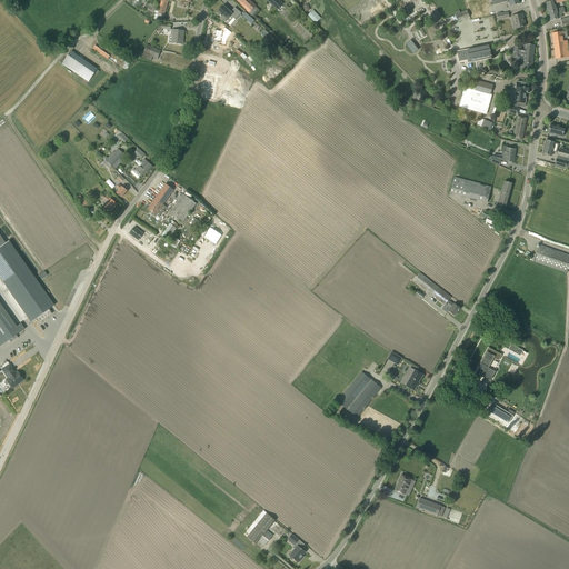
[(165,16),(168,1),(165,0),(161,0),(159,8),(156,7),(155,12),(165,16)]
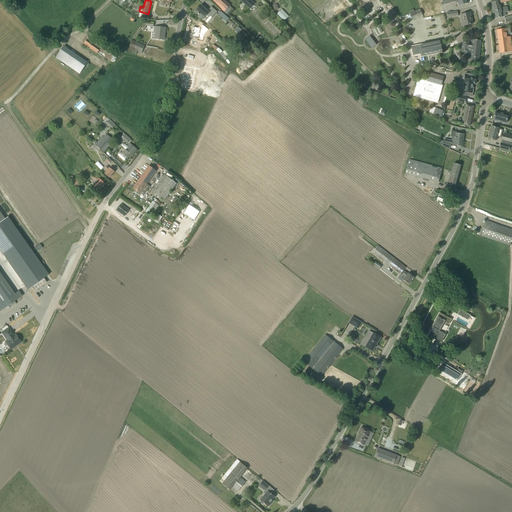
[(230,5),(224,0),(211,0),(227,14),(232,8),(229,6),(230,5)]
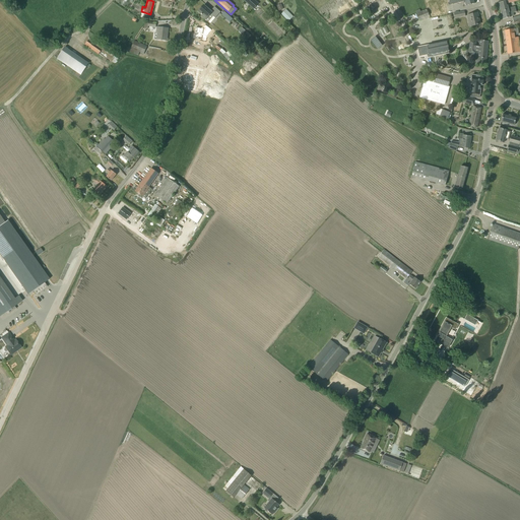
[(243,0),(253,9),(259,3),(254,0),(243,0)]
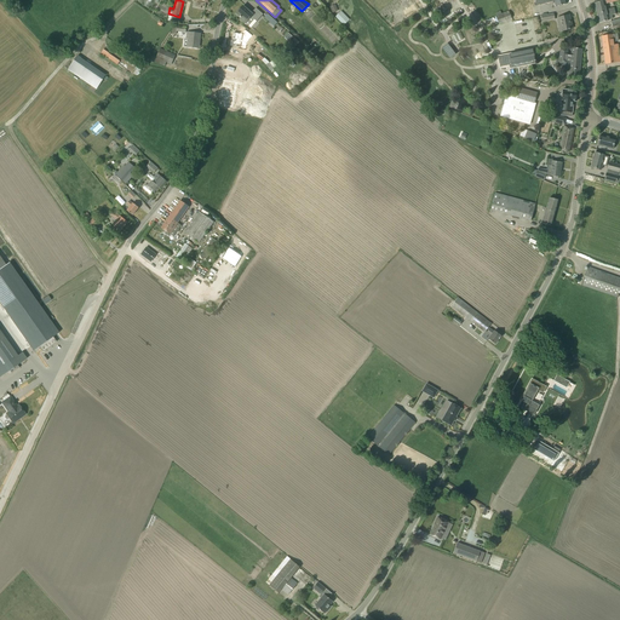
[(597,15),(601,13),(604,12),(604,13),(607,12),(608,16),(612,16),(615,15),(614,9),(607,10),(604,1),(595,4),(597,15)]
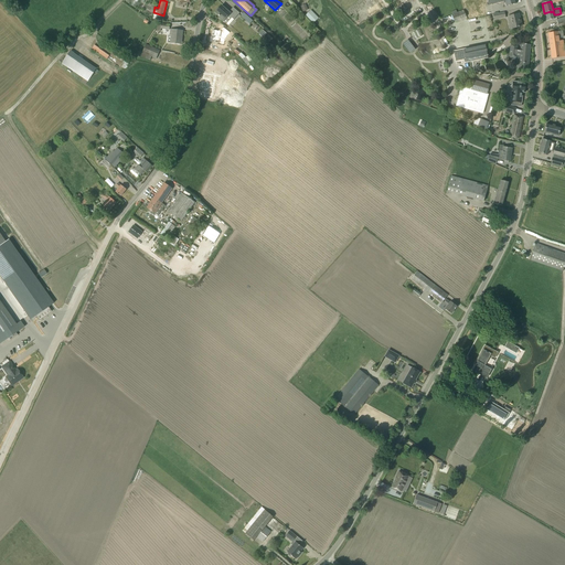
[(234,20),(240,13),(233,8),(228,12),(224,8),(223,8),(222,7),(223,7),(222,6),(215,12),(220,17),(219,18),(223,21),(226,23),(232,18),(234,20)]
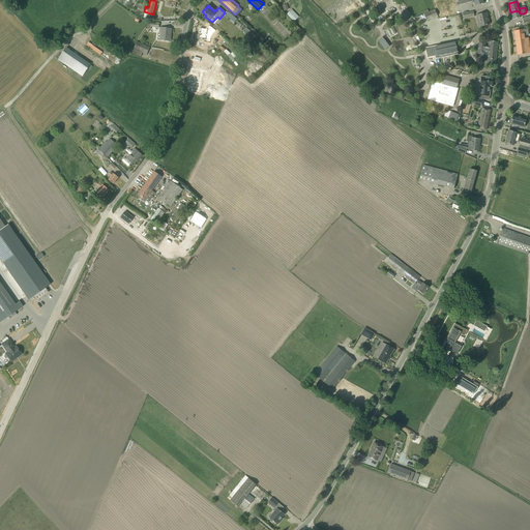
[(286,15),(293,22),(299,17),(292,9),(286,15)]
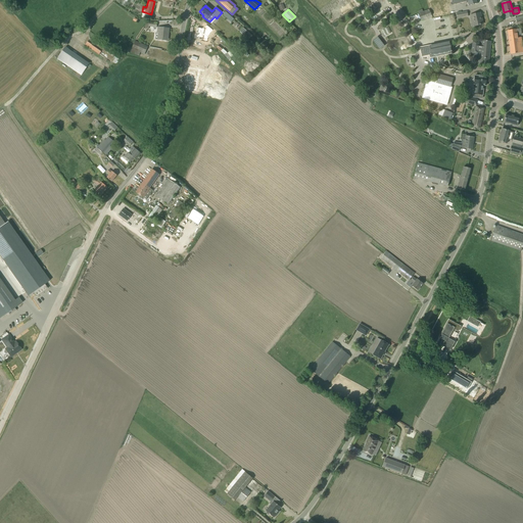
[(420,20),(431,15),(429,9),(418,13),(420,20)]
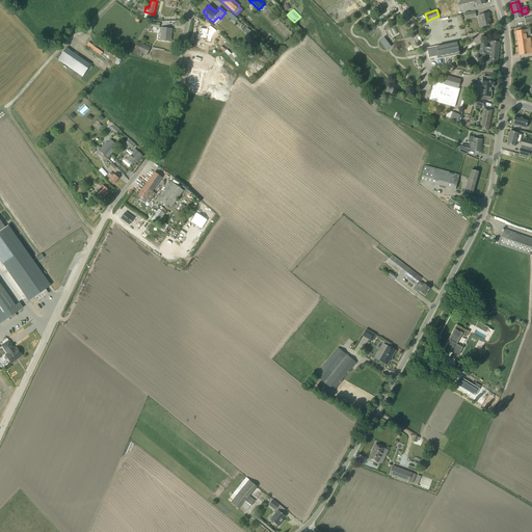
[(512,12),(514,20),(523,18),(526,17),(525,14),(522,14),(521,10),(519,11),(519,10),(515,11),(512,12)]
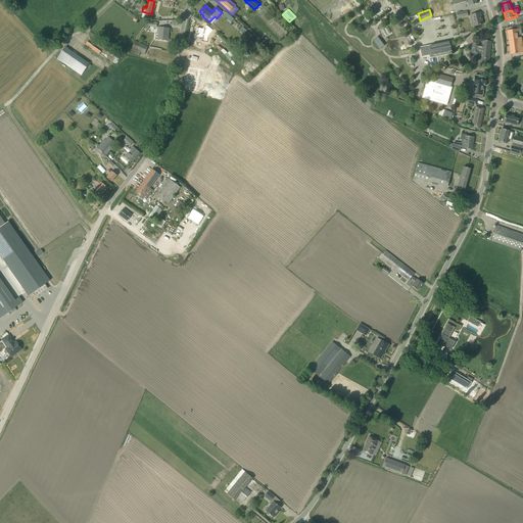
[(226,11),(223,14),(229,20),(232,17),(226,11)]
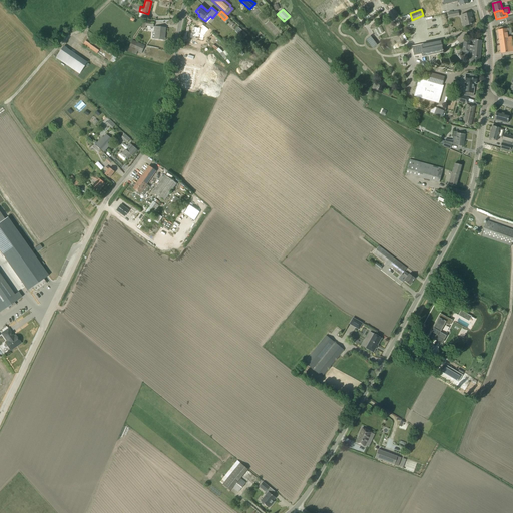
[(462,20),(463,26),(474,24),(471,13),(461,15),(462,20)]
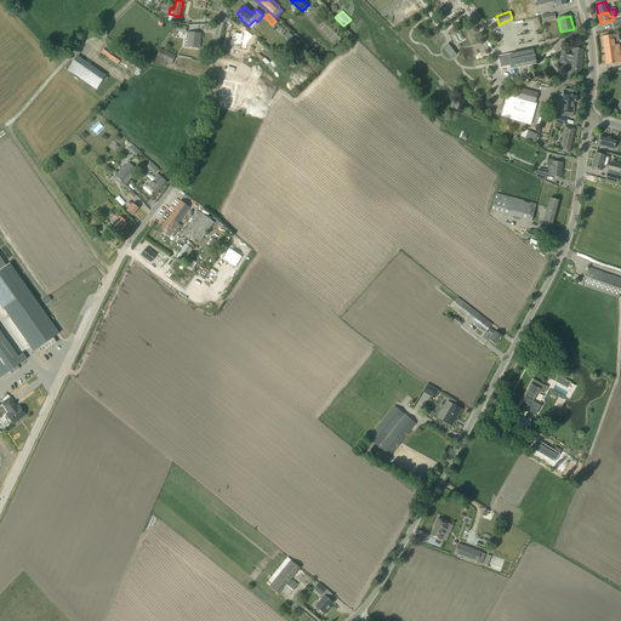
[(200,41),(200,34),(188,33),(187,39),(186,39),(184,46),(198,49),(198,41),(200,41)]
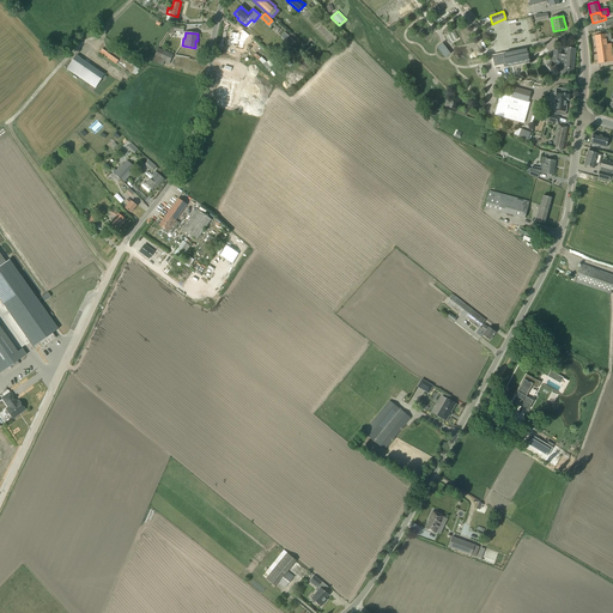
[(237,47),(240,34),(231,32),(229,41),(228,41),(228,46),(237,47)]
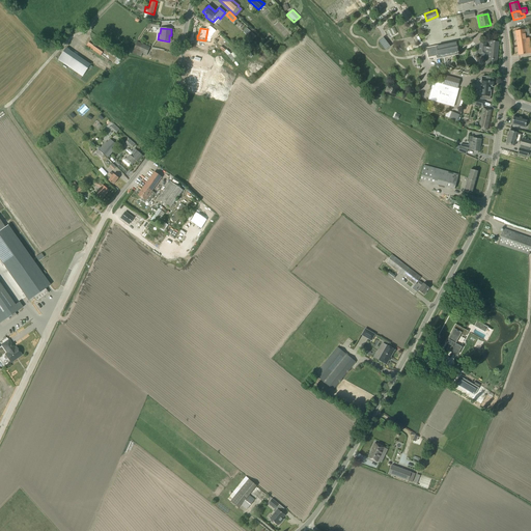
[(529,35),(528,29),(515,31),(519,55),(530,54),(528,38),(525,39),(525,36),(525,35),(529,35)]
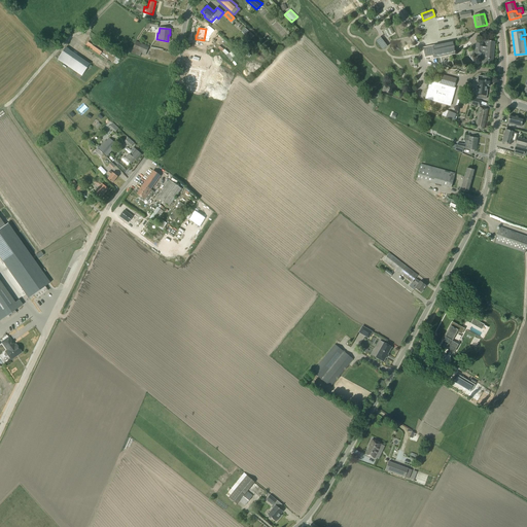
[(146,55),(149,47),(136,41),(131,53),(140,57),(141,53),(146,55)]
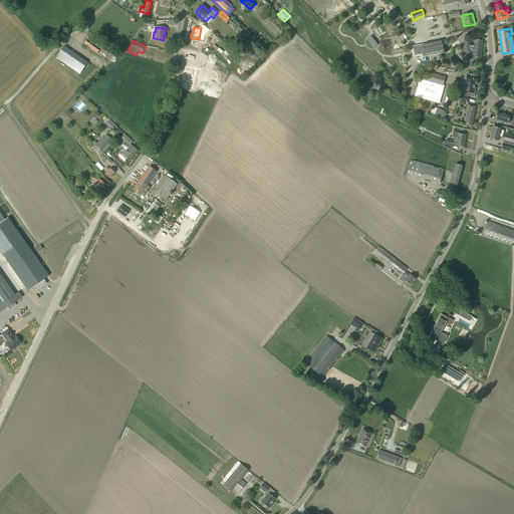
[(442,40),(422,44),(424,54),(444,50),(442,40)]
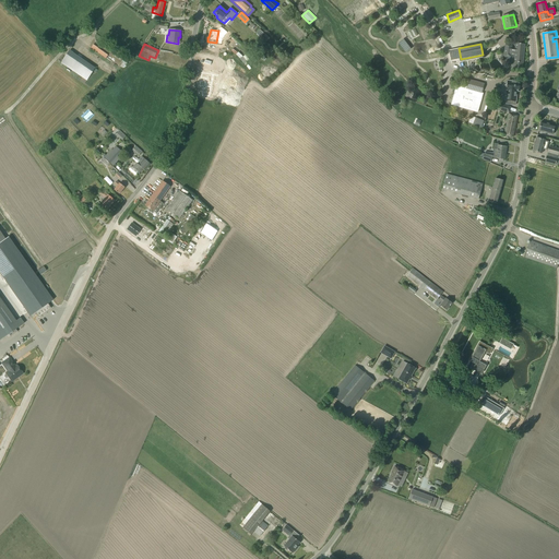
[(512,70),(516,71),(522,71),(525,45),(515,44),(515,48),(512,48),(512,45),(504,44),(503,57),(511,58),(511,55),(514,56),(513,66),(512,66),(512,70)]
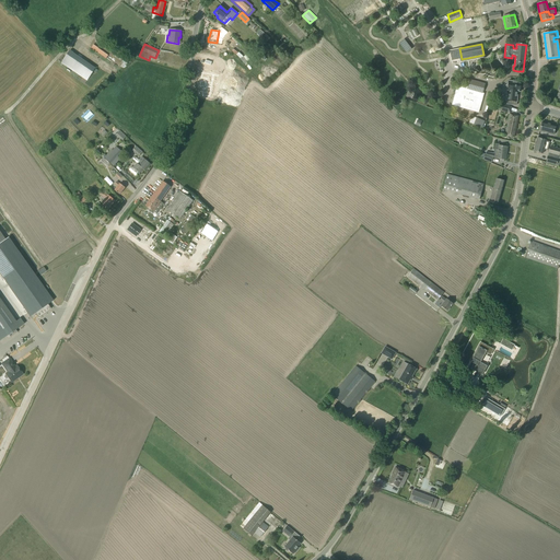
[(94,45),(92,48),(107,58),(109,55),(94,45)]
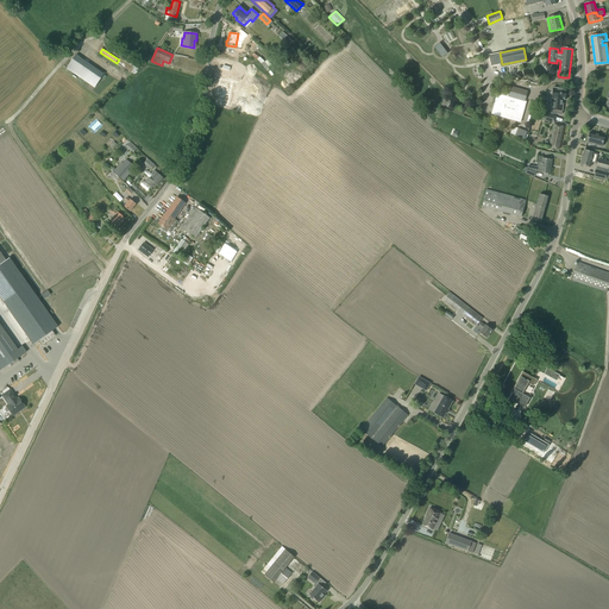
[(67,69),(94,88),(101,77),(105,80),(106,76),(104,75),(105,74),(76,55),(67,69)]
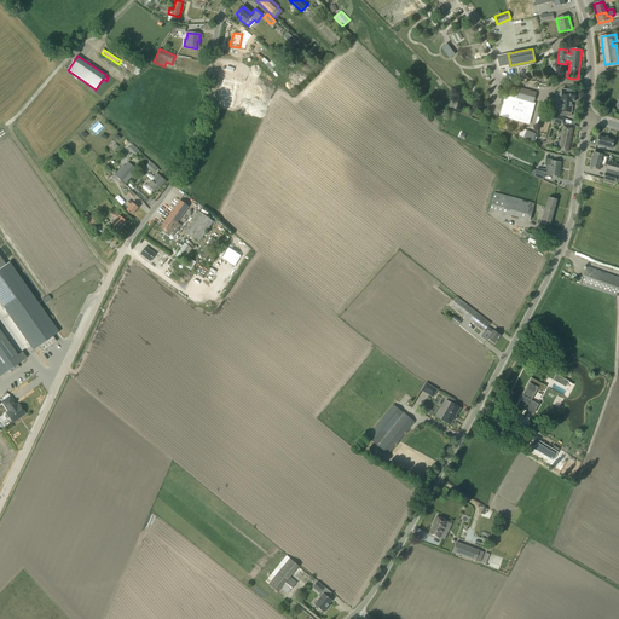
[(284,61),(293,68),(295,65),(287,58),(284,61)]
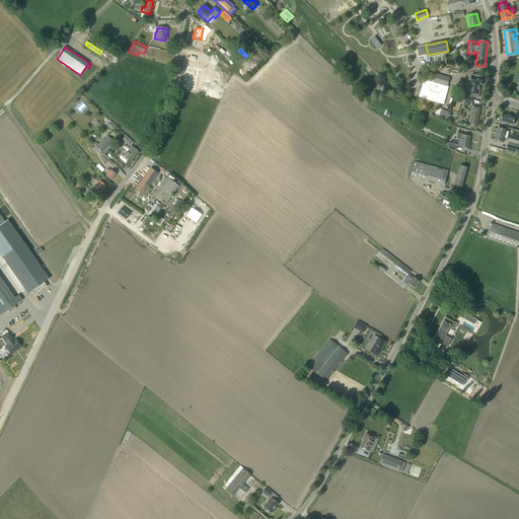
[(195,64),(197,56),(188,54),(182,76),(196,79),(199,65),(195,64)]
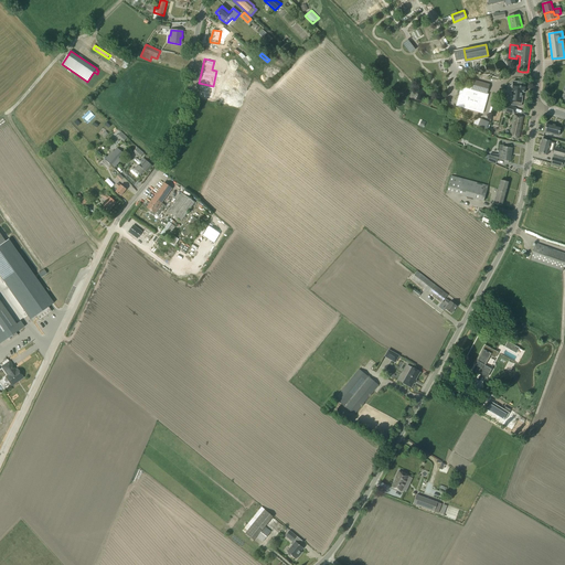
[(222,77),(228,81),(233,73),(235,70),(227,65),(222,77)]
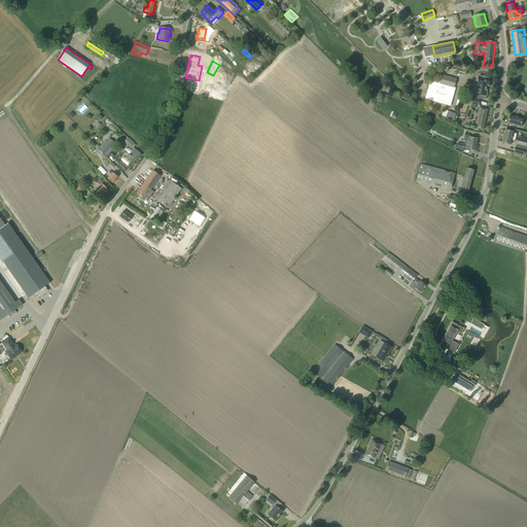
[(430,81),(425,99),(450,106),(455,89),(454,88),(457,79),(442,75),(440,83),(430,81)]
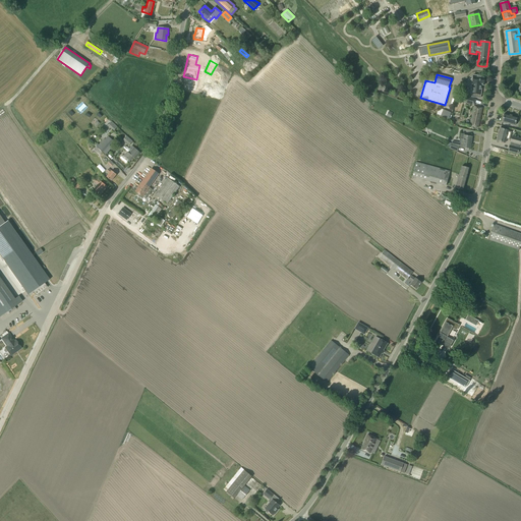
[(472,76),(469,78),(468,94),(472,94),(471,97),(480,98),(480,95),(481,95),(481,87),(481,85),(483,85),(484,82),(485,82),(485,79),(484,79),(484,76),(481,76),(481,75),(477,74),(477,75),(473,75),(473,76),(472,76)]
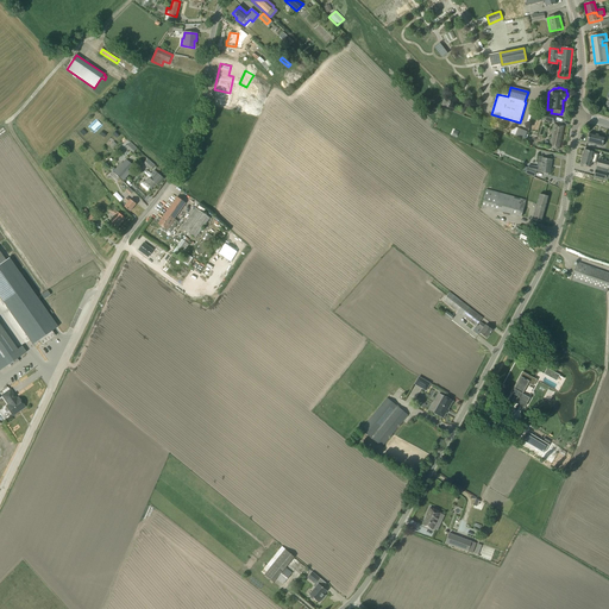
[(564,126),(554,124),(550,148),(559,149),(564,126)]
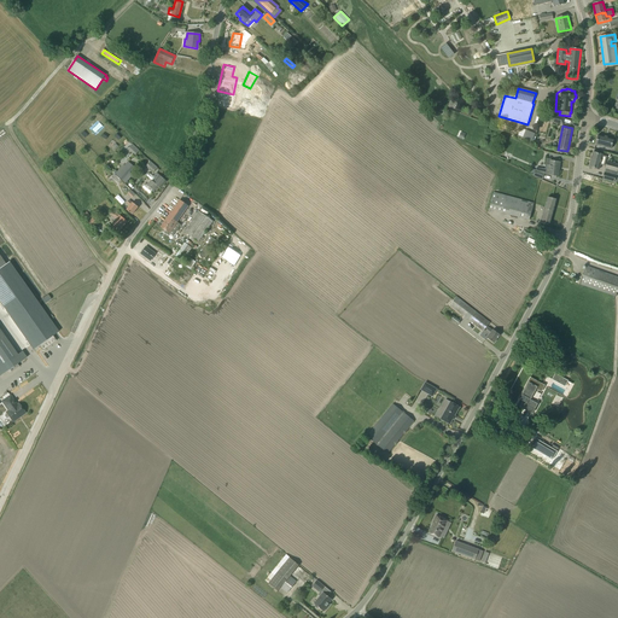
[(523,138),(532,141),(535,134),(525,130),(523,138)]
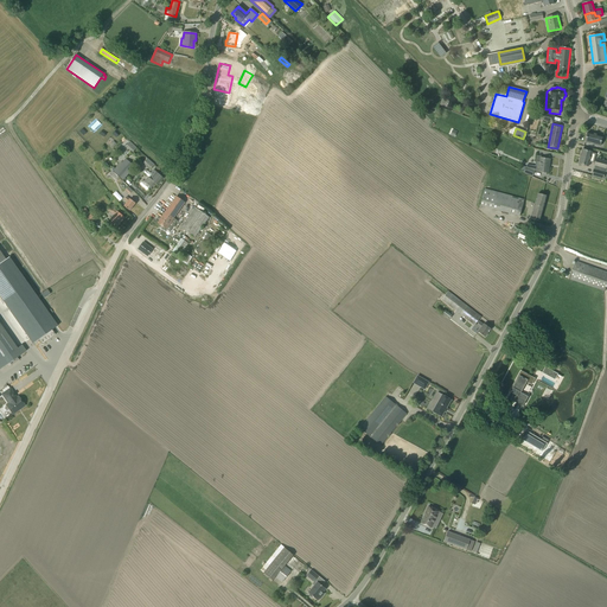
[(600,146),(602,136),(587,133),(585,142),(600,146)]
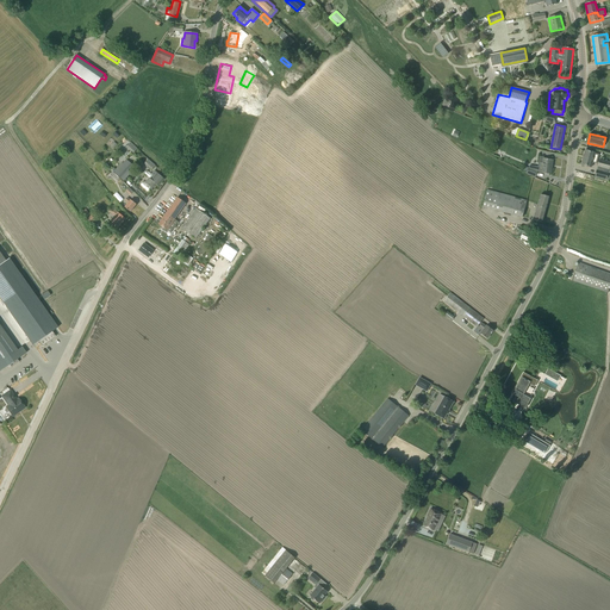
[(132,151),(137,149),(132,141),(128,143),(132,151)]
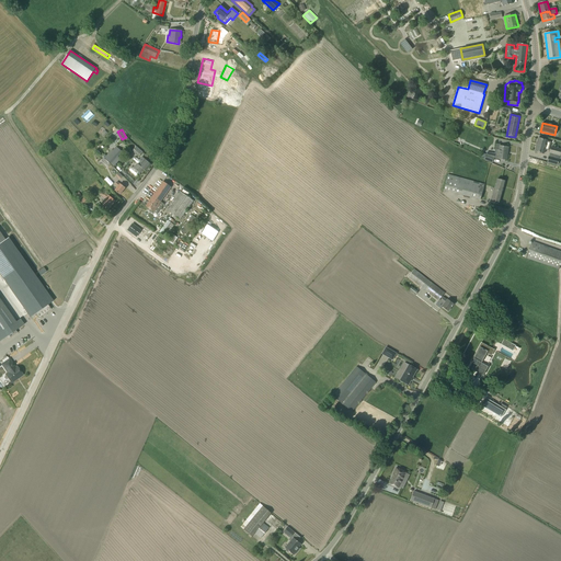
[(547,140),(538,138),(537,144),(536,144),(536,146),(535,151),(544,153),(545,150),(548,150),(550,142),(547,141),(547,140)]
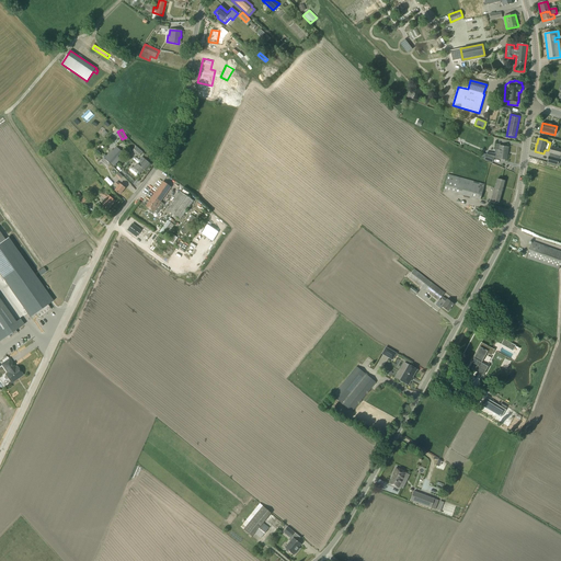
[(482,158),(481,158),(484,159),(492,163),(494,158),(495,158),(506,160),(508,147),(500,146),(501,145),(495,144),(494,150),(495,150),(494,153),(487,152),(485,155),(483,153),(482,156),(480,155),(479,157),(482,158)]
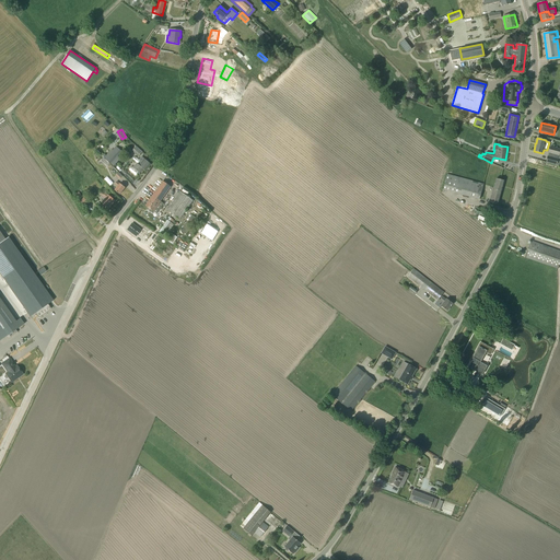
[(112,149),(104,158),(114,166),(120,159),(117,156),(121,151),(116,147),(113,150),(112,149)]
